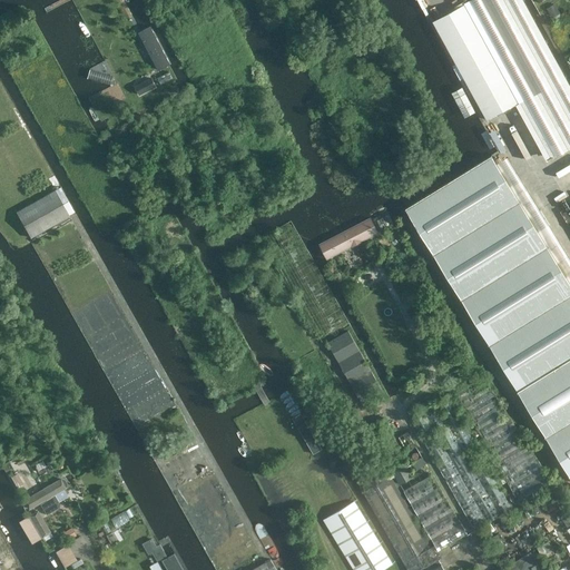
[(524,99),(471,0),(469,0),(433,20),(488,120),(524,99)]
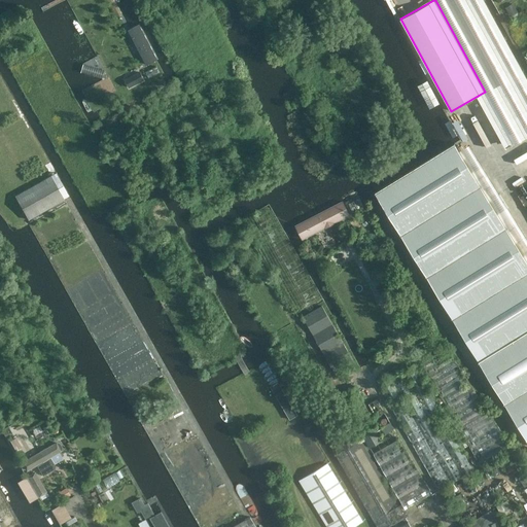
[(526,127),(457,0),(445,0),(522,140),(526,136),(526,127)]
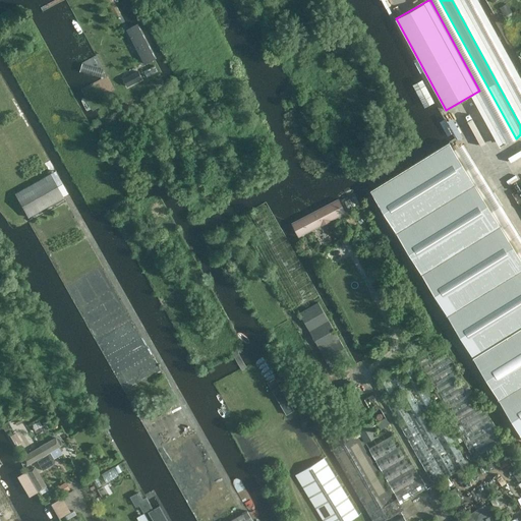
[(520,96),(468,0),(456,0),(520,117),(520,96)]
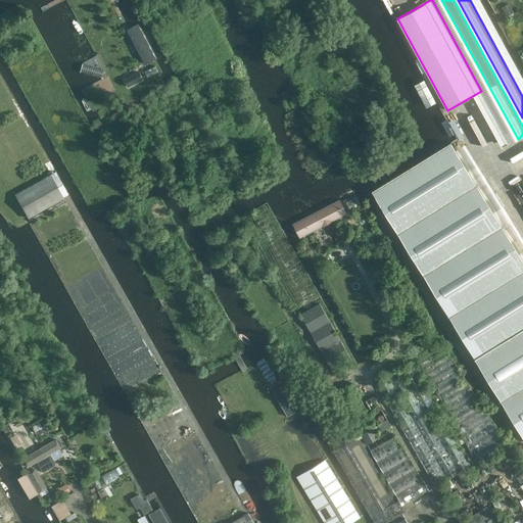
[(522,75),(481,0),(474,0),(522,88),(522,75)]
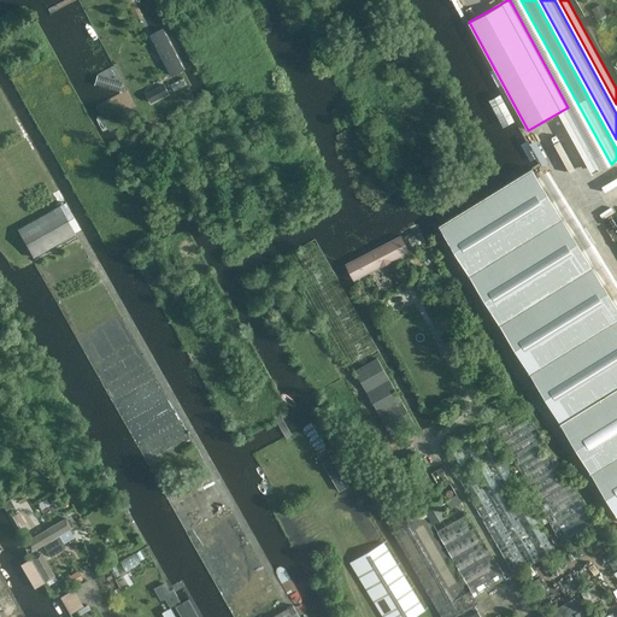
[(592,10),(597,19),(604,15),(600,6),(592,10)]
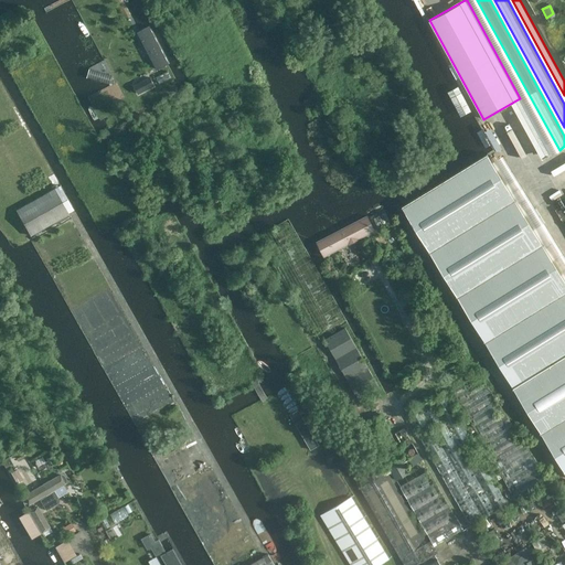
[(145,27),(132,32),(152,70),(163,63),(145,27)]
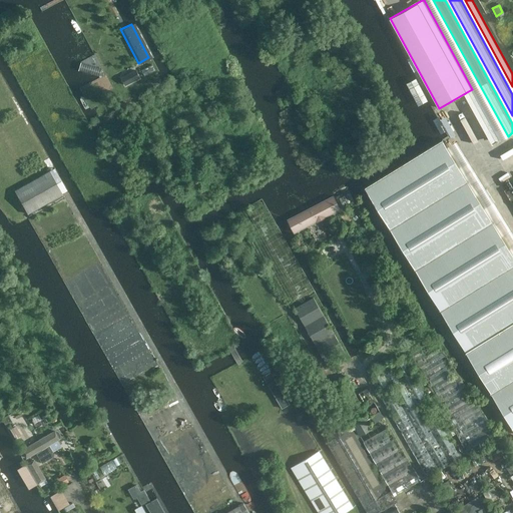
[(81,62),(79,70),(99,77),(102,69),(81,62)]
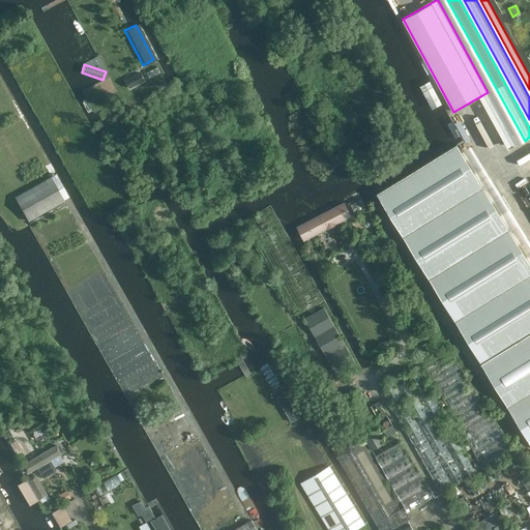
[(124,81),(128,89),(144,81),(140,72),(124,81)]
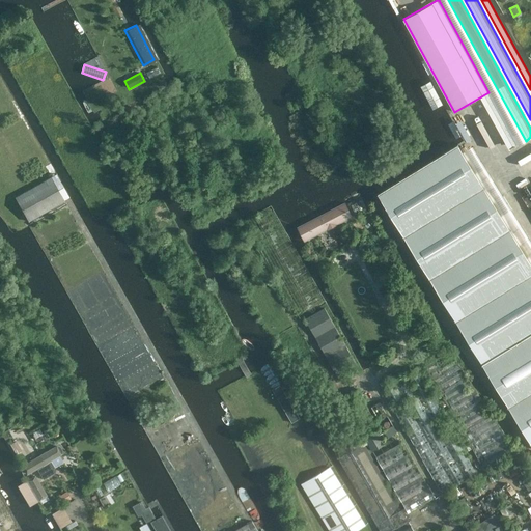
[(530,261),(502,215),(511,208),(503,195),(494,201),(458,143),(378,193),(530,443),(530,261)]
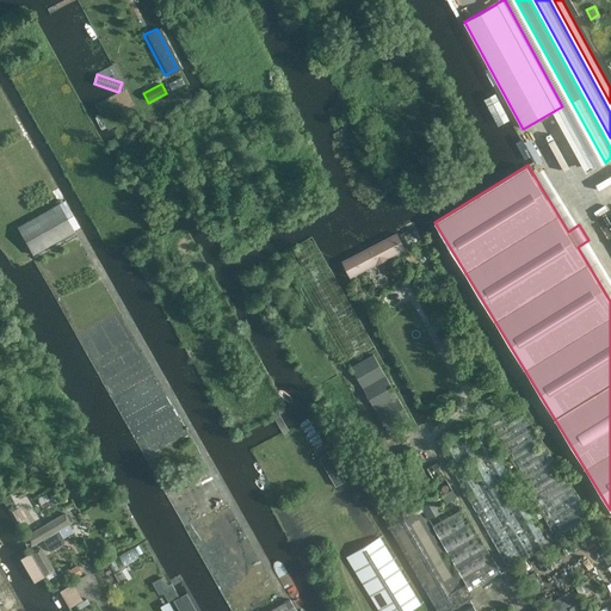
[(80,228),(65,201),(17,228),(32,255),(80,228)]
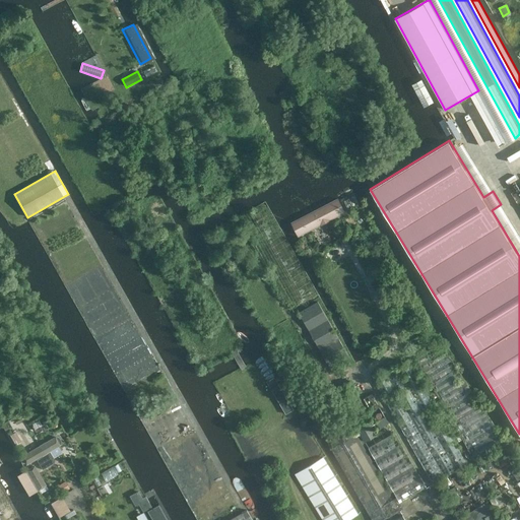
[(293,223),(299,235),(343,211),(338,200),(293,223)]
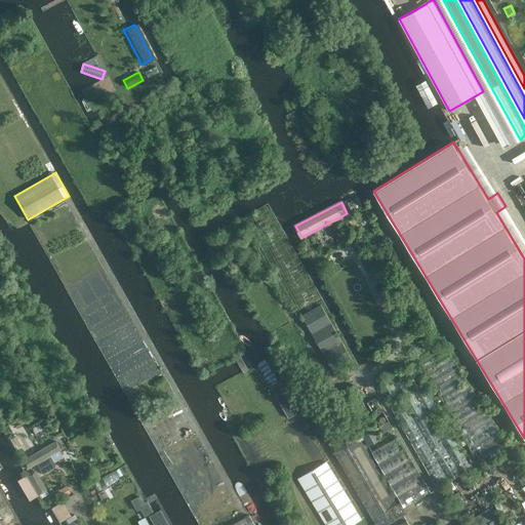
[(333,371),(352,360),(320,305),(300,316),(333,371)]
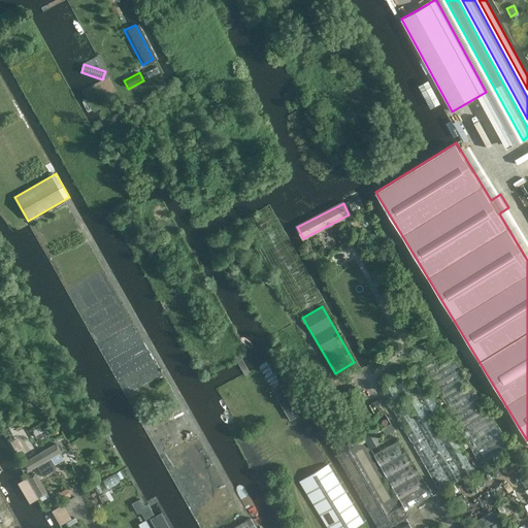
[(391,423),(383,428),(387,435),(395,430),(391,423)]
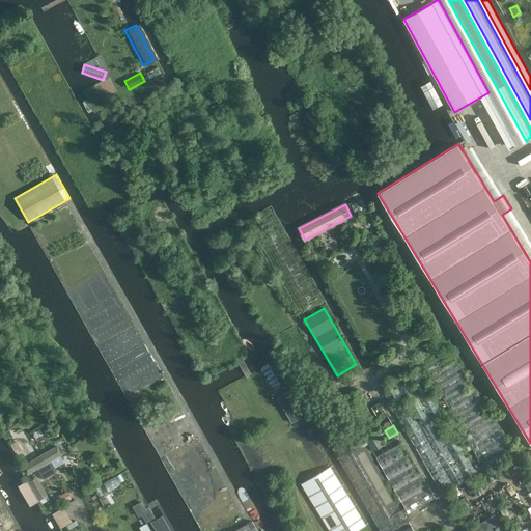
[(385,444),(374,426),(363,434),(372,451),(385,444)]
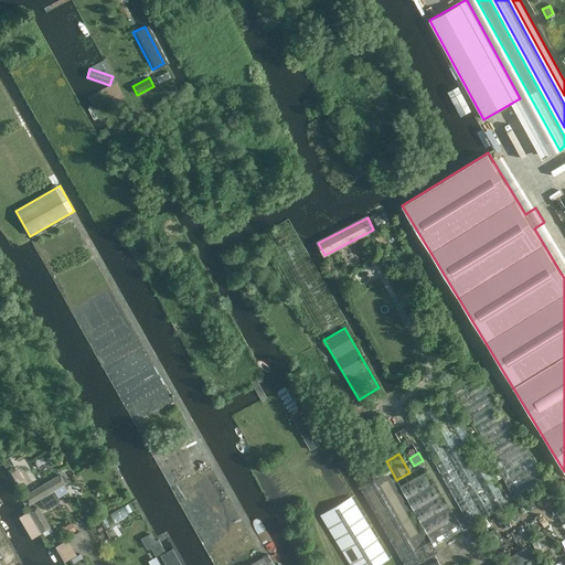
[(427,542),(387,471),(381,461),(352,476),(404,564),(440,564),(437,560),(434,554),(438,552),(434,546),(430,540),(427,542)]
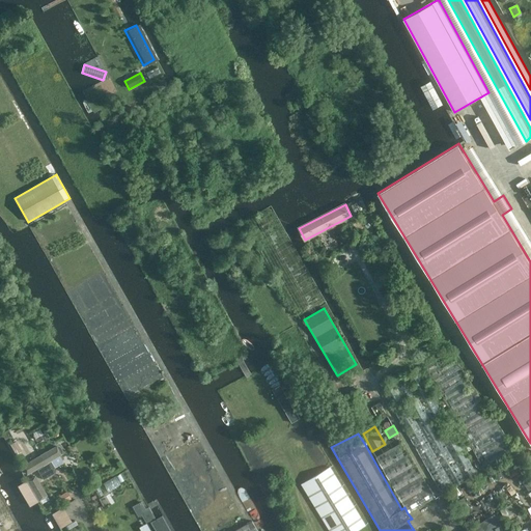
[(376,457),(404,507),(408,513),(435,498),(403,442),(376,457)]
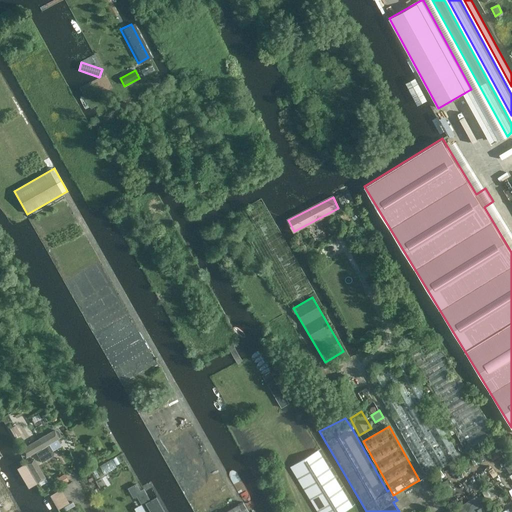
[(45,445),(58,438),(54,430),(22,449),(26,457),(41,448),(45,446),(45,445)]
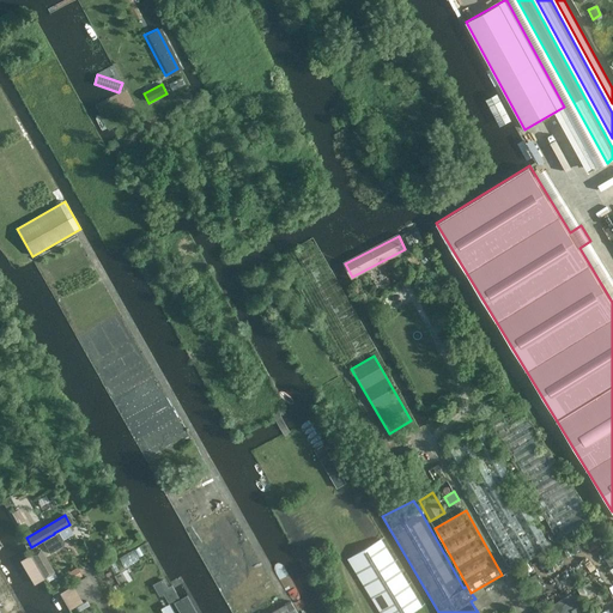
[(50,553),(64,545),(56,533),(55,534),(49,538),(50,539),(43,542),(50,553)]
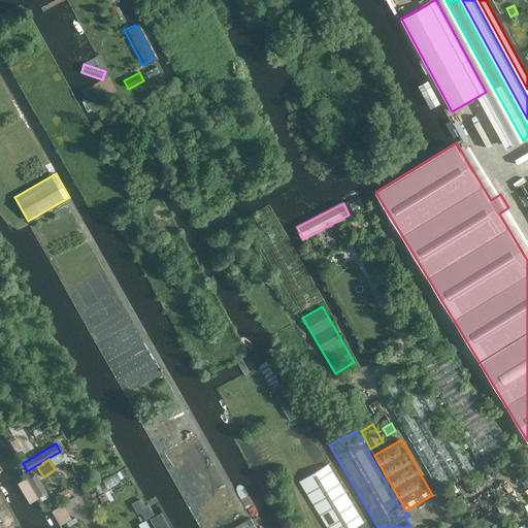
[(327,527),(353,527),(363,522),(328,464),(299,482),(327,527)]
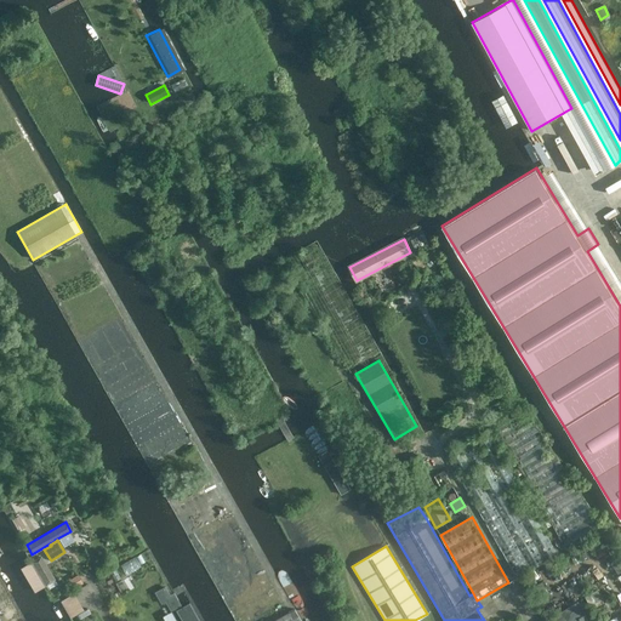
[(40,557),(32,562),(46,585),(55,580),(40,557)]
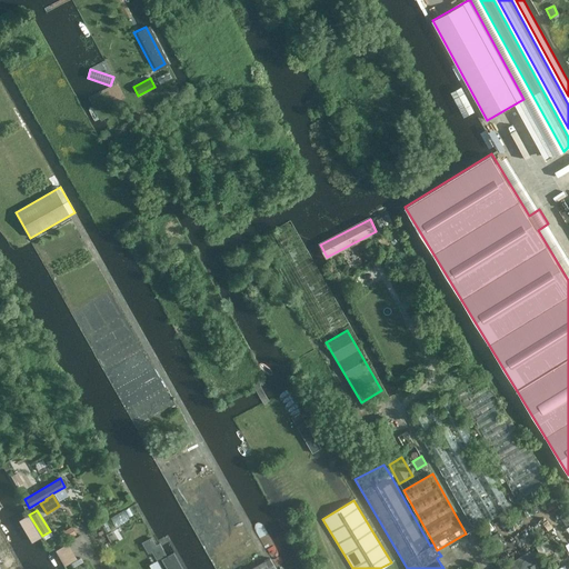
[(67,540),(76,535),(71,527),(62,532),(67,540)]
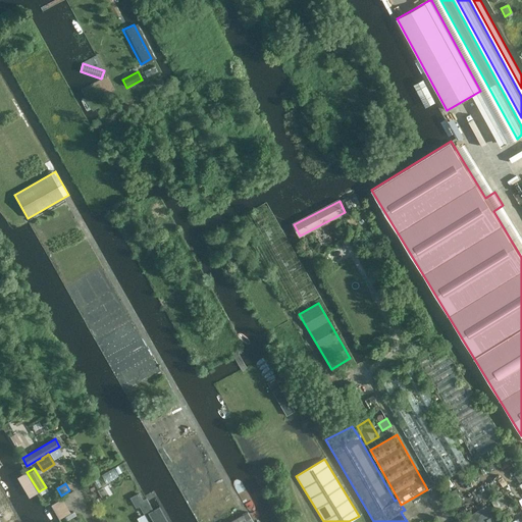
[(139,493),(131,498),(135,505),(143,500),(139,493)]
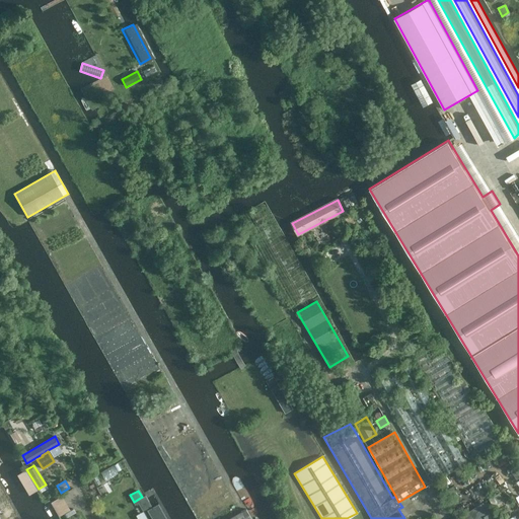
[(499,492),(489,499),(494,506),(504,500),(499,492)]
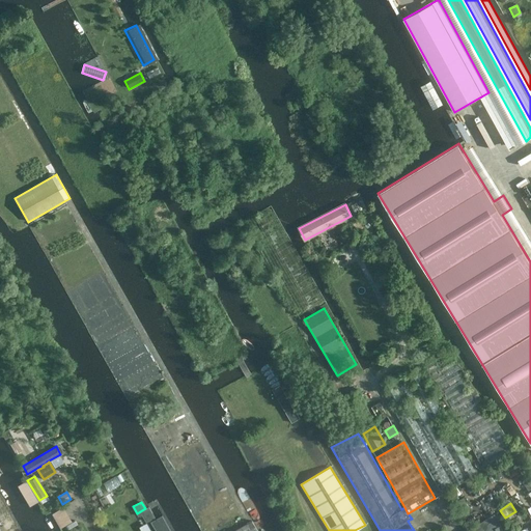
[(63,507),(52,513),(60,529),(72,522),(63,507)]
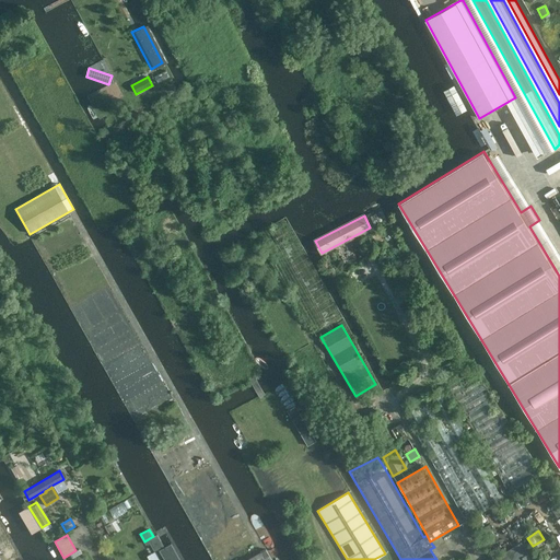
[(532,559),(522,541),(490,559),(516,559),(523,557),(524,559),(532,559)]
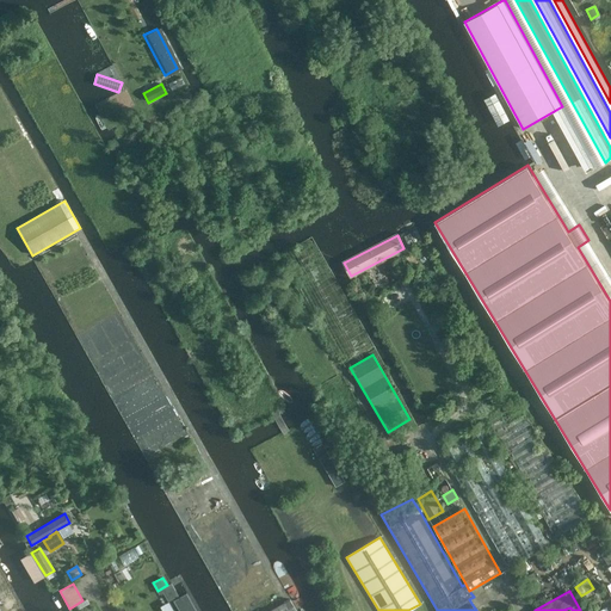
[(196,610),(186,593),(174,600),(179,610),(196,610)]
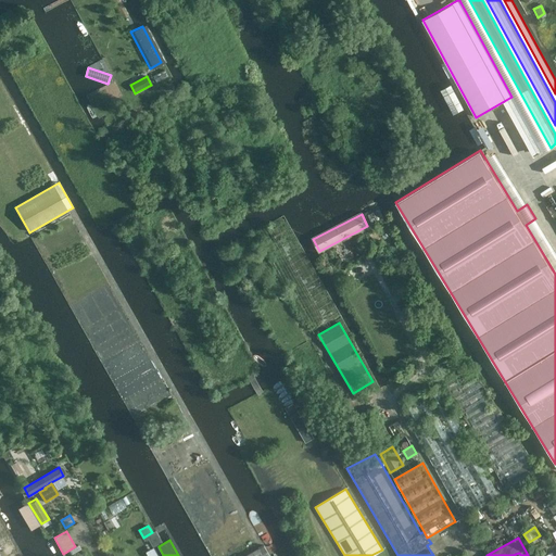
[(269,555),(264,545),(243,555),(269,555)]
